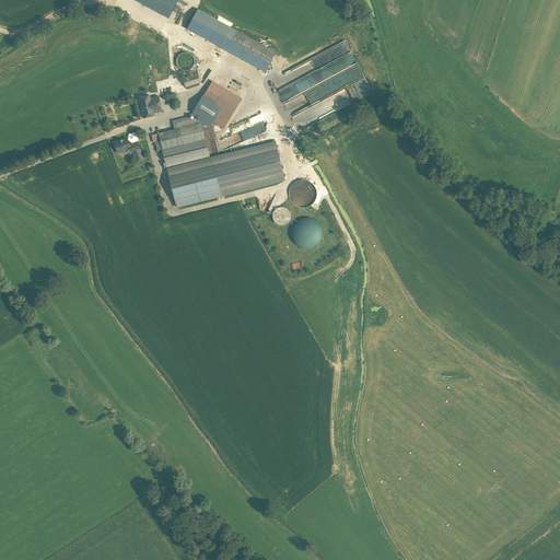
[(188,4),(179,0),(135,0),(168,19),(178,2),(186,7),(188,4)]
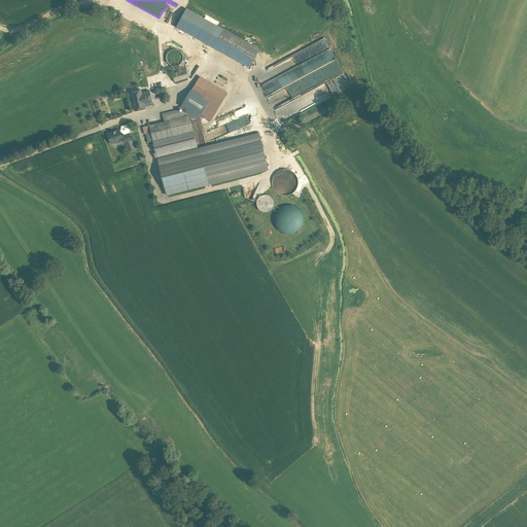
[(259,49),(186,8),(176,27),(250,68),(259,49)]
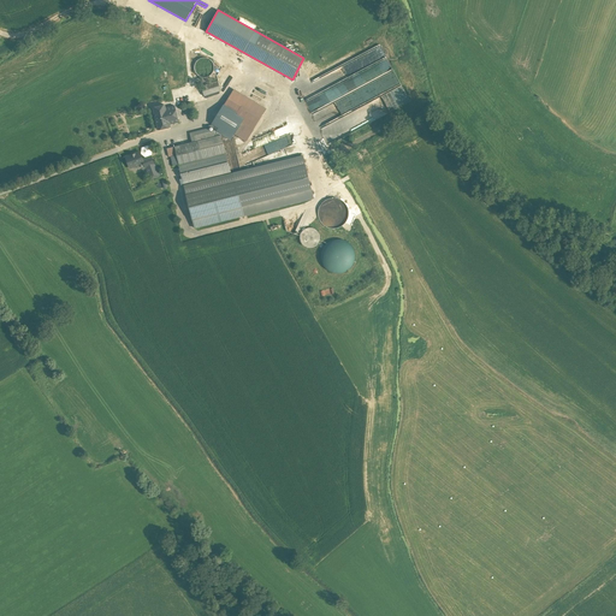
[(214,71),(214,67),(213,64),(212,60),(208,58),(205,58),(201,58),(197,60),(195,64),(195,67),(195,71),(197,75),(201,77),(205,77),(208,77),(212,75),(214,71)]
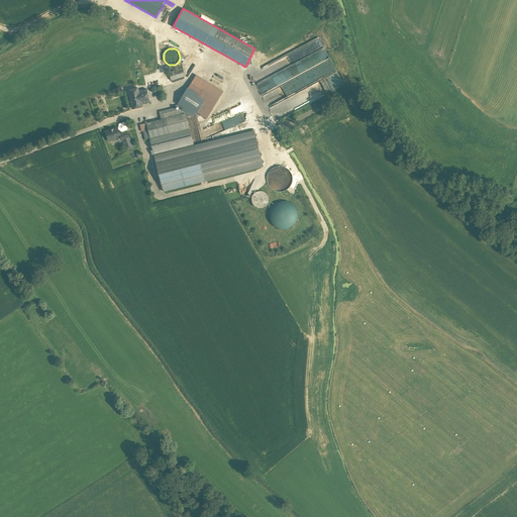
[(183,68),(169,73),(172,81),(186,76),(183,68)]
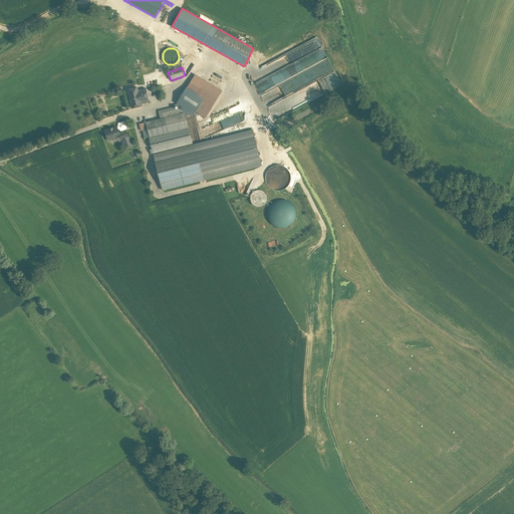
[(296,67),(257,84),(261,92),(268,89),(269,89),(271,88),(276,88),(280,86),(282,86),(282,84),(284,82),(285,83),(291,80),(293,80),(300,77),(300,73),(305,71),(297,71),(296,67)]
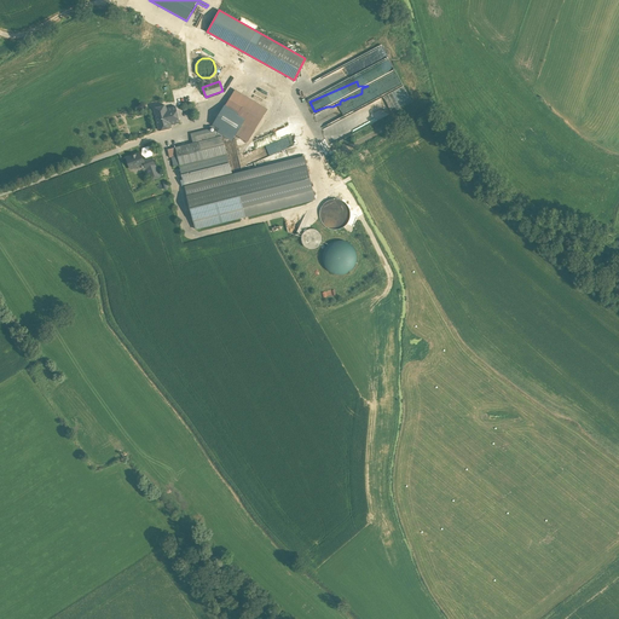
[(235,91),(221,113),(243,125),(236,134),(247,140),(261,119),(262,120),(267,110),(235,91)]
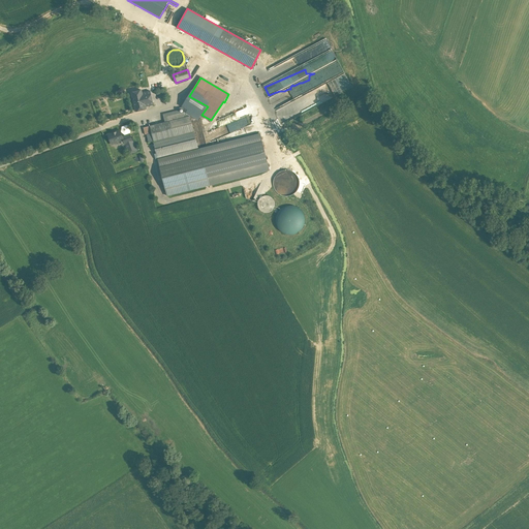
[(142,90),(131,92),(136,112),(147,109),(146,106),(154,104),(151,91),(143,93),(142,90)]
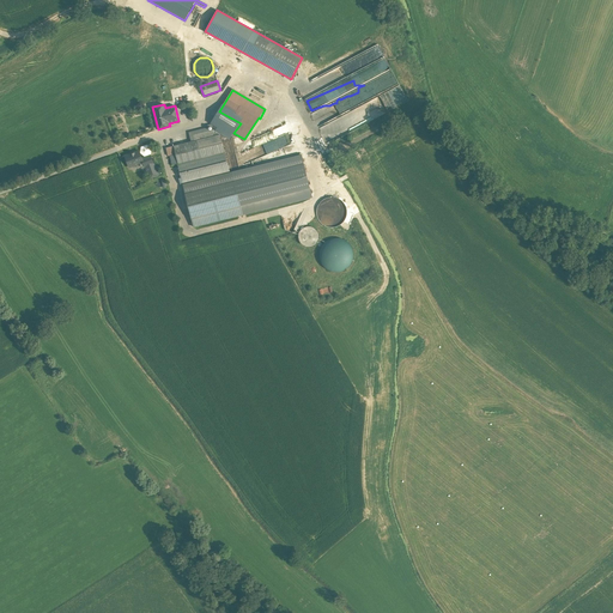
[(241,123),(219,111),(213,121),(234,133),(241,123)]
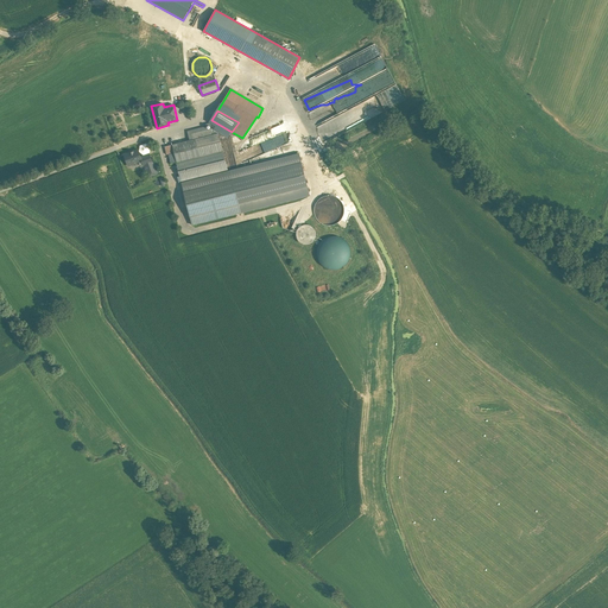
[(264,138),(270,135),(282,130),(279,125),(261,133),(264,138)]
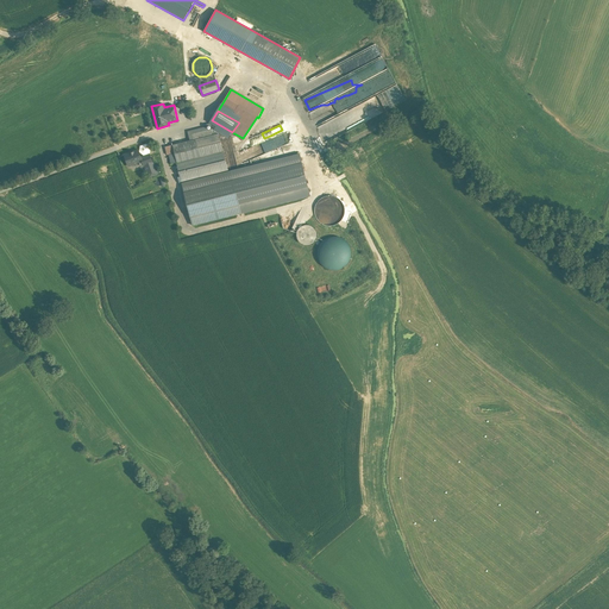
[(207,126),(188,131),(190,140),(219,133),(212,130),(207,130),(207,126)]
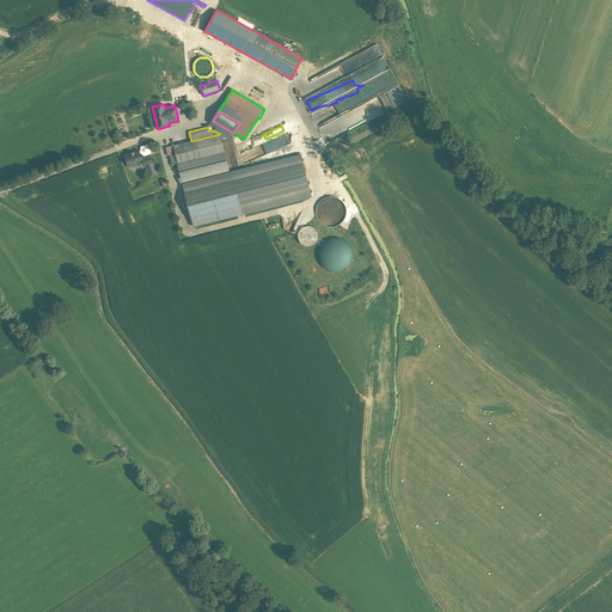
[(294,133),(240,152),(243,160),(298,141),(294,133)]
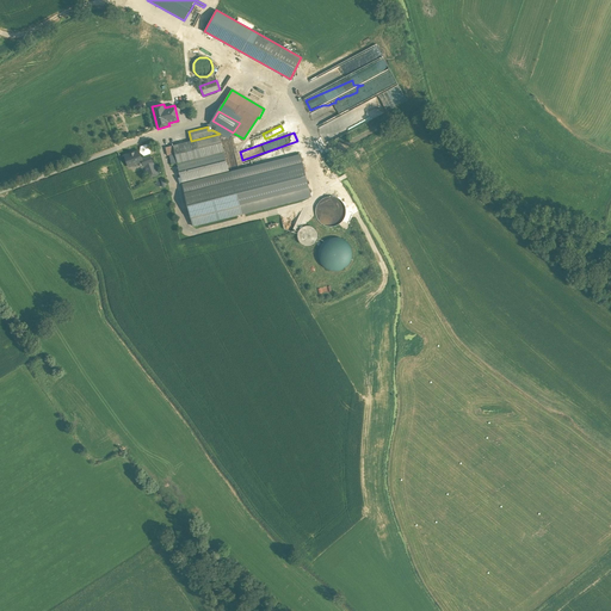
[(178,162),(223,152),(220,134),(191,141),(173,146),(178,162)]
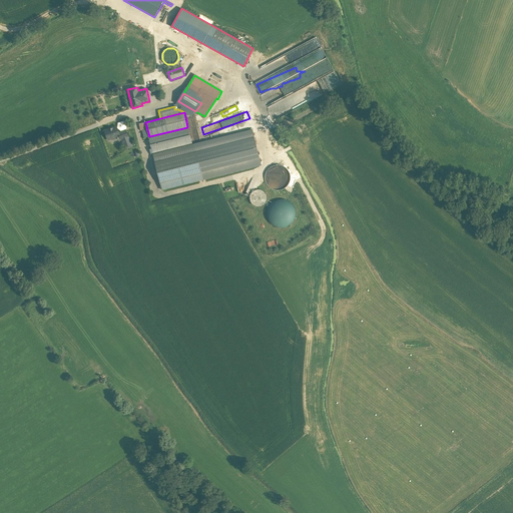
[(186,118),(188,125),(195,123),(193,116),(186,118)]
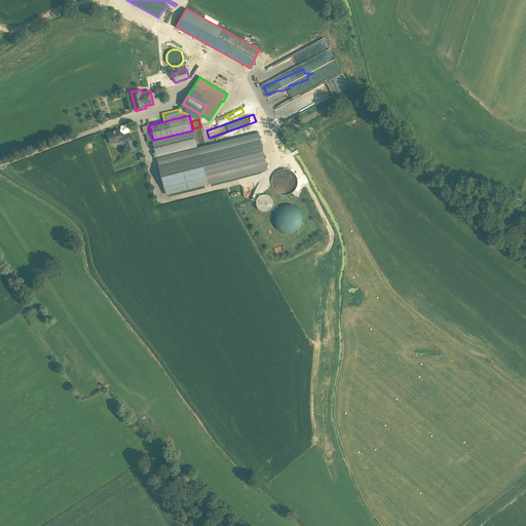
[(153,140),(149,125),(143,127),(144,134),(146,134),(148,142),(153,140)]
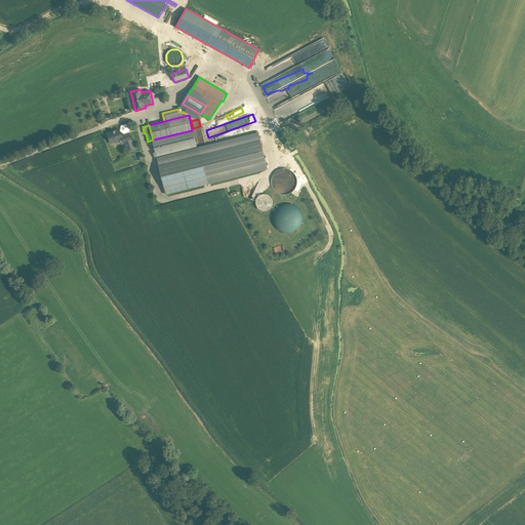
[(119,129),(108,133),(111,143),(121,139),(126,154),(136,151),(129,132),(122,135),(119,129)]
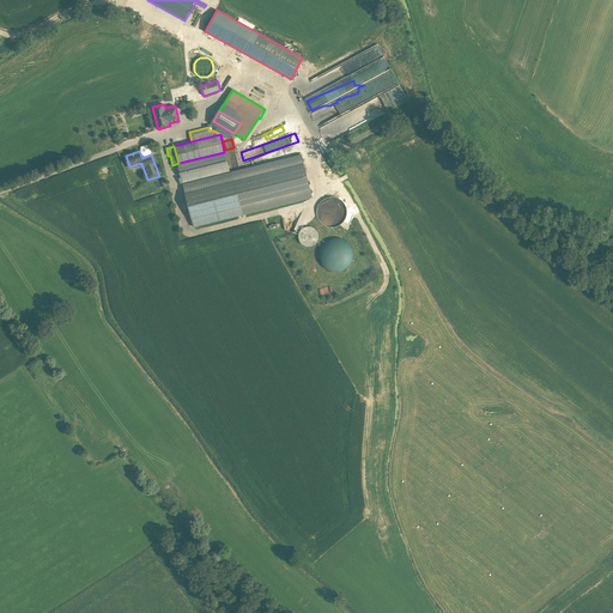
[(224,152),(178,163),(183,183),(230,173),(224,152)]
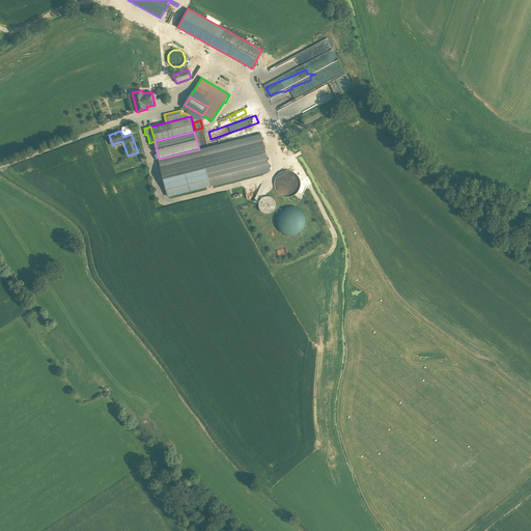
[(260,134),(159,160),(161,168),(261,141),(260,134)]
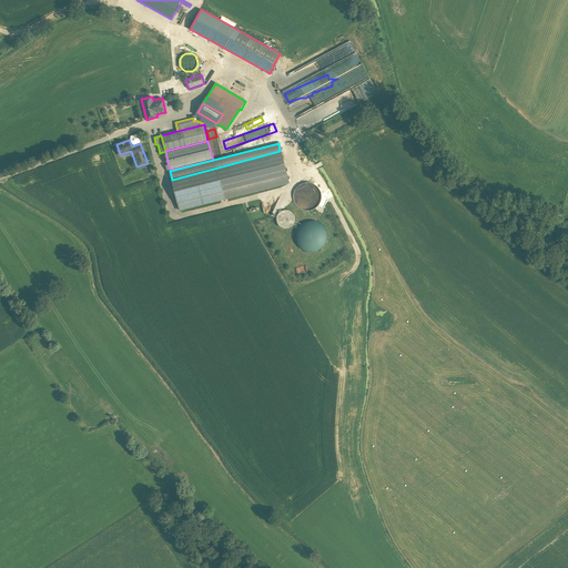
[(280,151),(172,180),(180,210),(287,182),(280,151)]
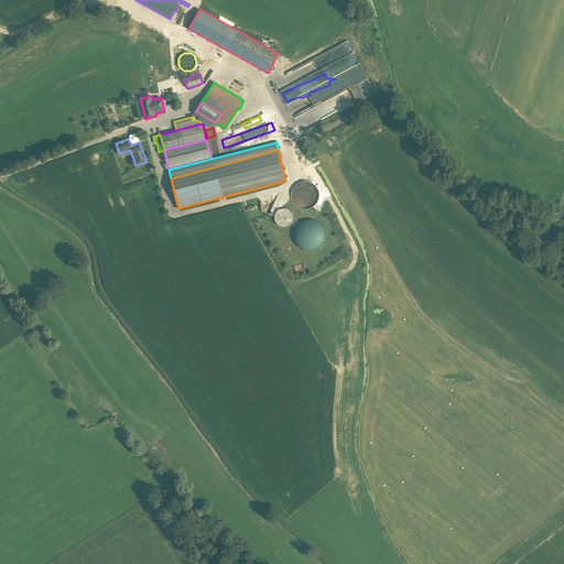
[(318,201),(320,195),(318,190),(315,185),(311,182),(305,181),(300,182),(295,185),(292,190),(291,195),(292,201),(295,205),(300,208),(305,209),(311,208),(315,205),(318,201)]
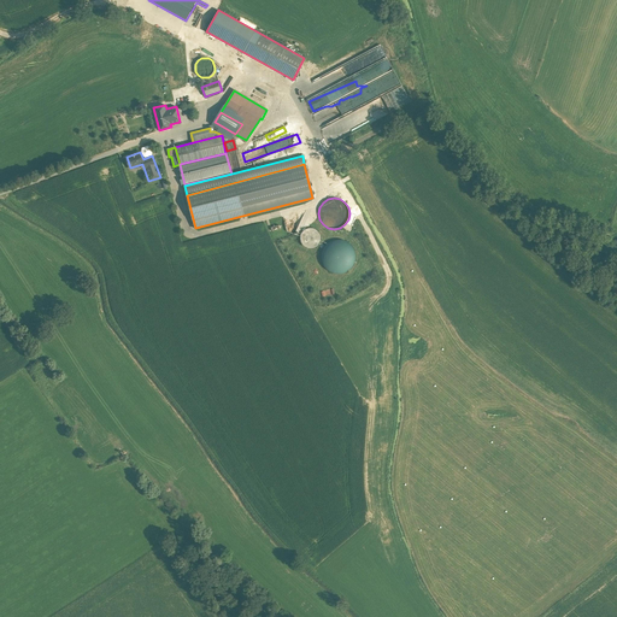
[(304,242),(315,247),(319,231),(309,228),(305,238),(304,242)]
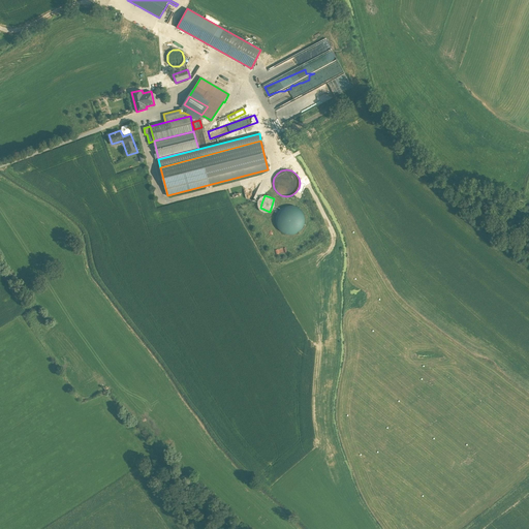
[(303,225),(304,220),(303,215),(300,211),(296,209),(290,208),(285,209),(281,212),(278,216),(277,221),(278,225),(281,229),(285,232),(290,234),(296,232),(300,229),(303,225)]
